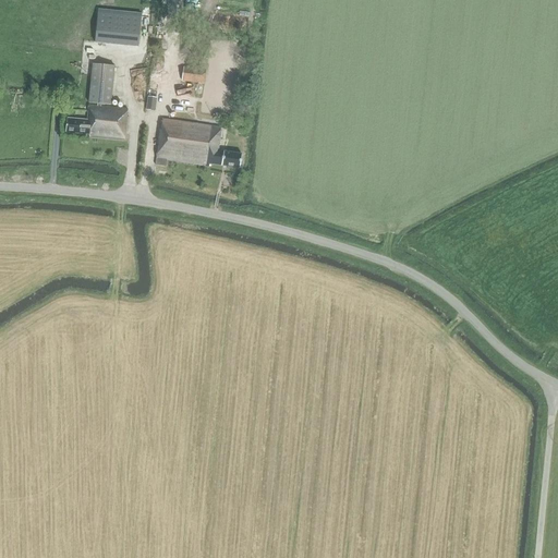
[(97,10),(95,43),(138,47),(141,14),(97,10)]
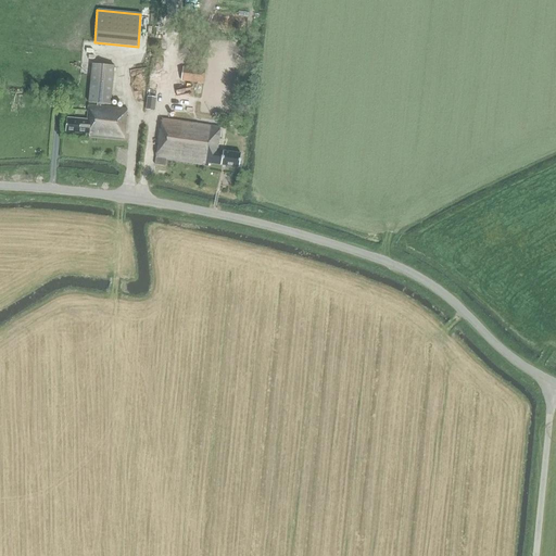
[(91,64),(88,103),(97,104),(96,106),(100,106),(100,104),(110,105),(114,66),(91,64)]
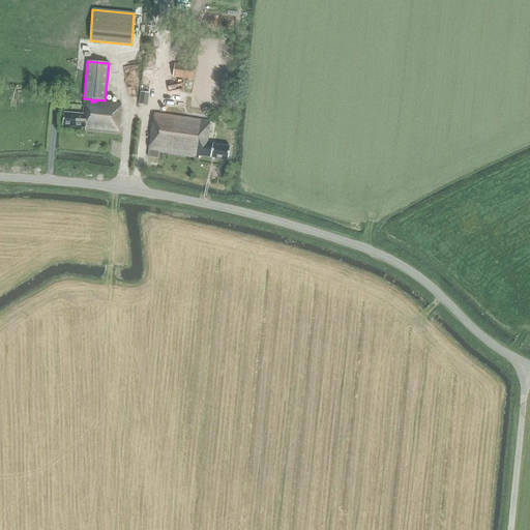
[(194,80),(195,67),(174,64),(172,77),(194,80)]
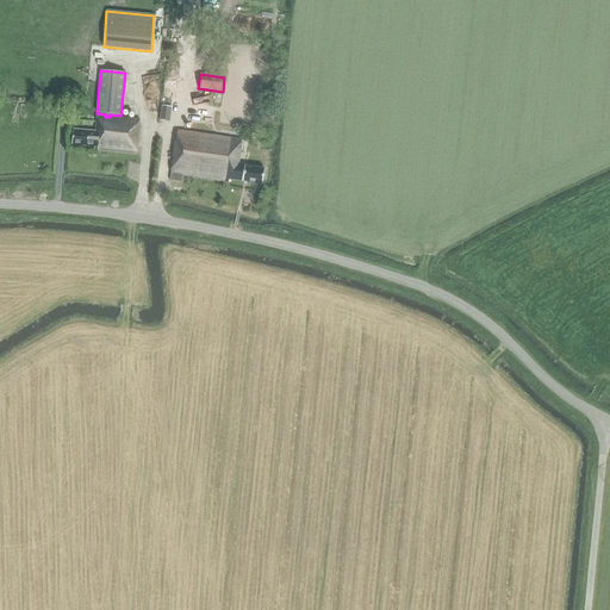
[(172,106),(161,105),(160,119),(169,120),(172,106)]
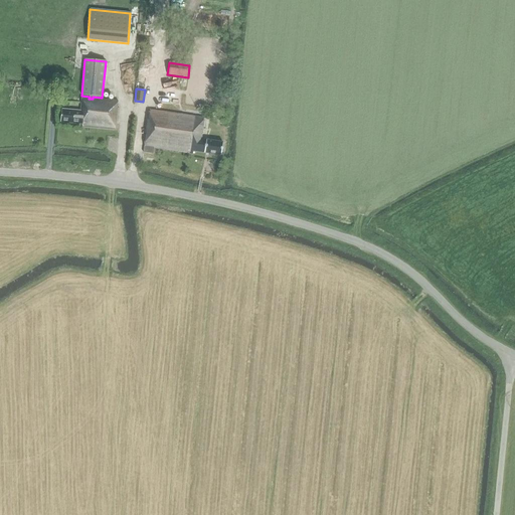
[(115,131),(118,101),(93,99),(89,99),(81,98),(80,112),(61,110),(59,122),(81,125),(81,128),(115,131)]
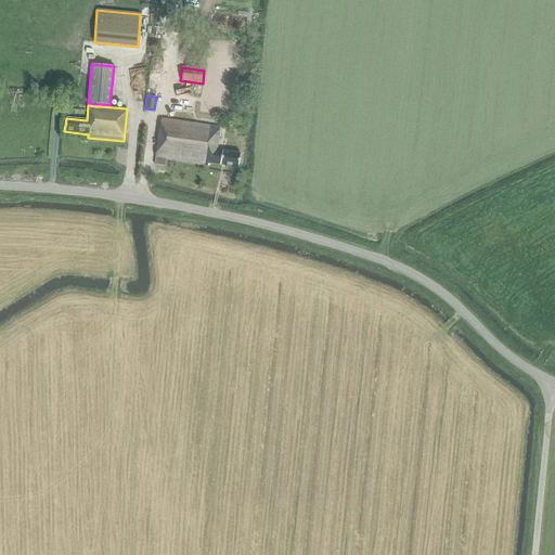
[(237,168),(240,154),(217,151),(220,127),(160,118),(154,165),(165,166),(166,159),(207,166),(207,163),(237,168)]
